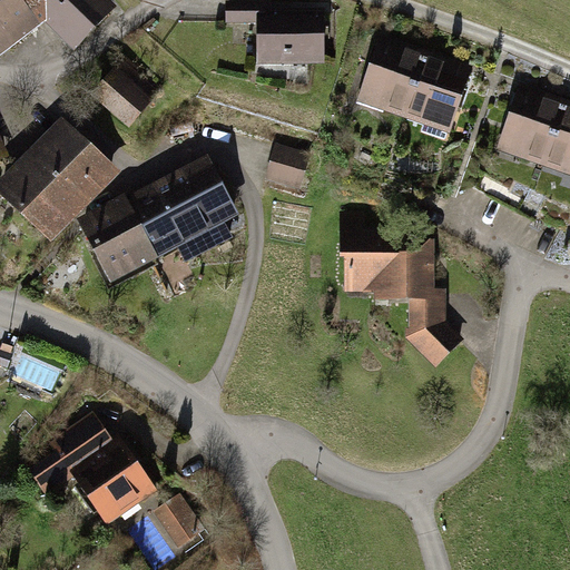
[(18,0),(2,0),(0,2),(0,51),(39,20),(40,22),(47,19),(77,48),(109,15),(105,10),(109,7),(102,0),(76,0),(70,8),(64,0),(43,0),(45,1),(38,7),(32,0),(26,0),(21,5),(18,0)]
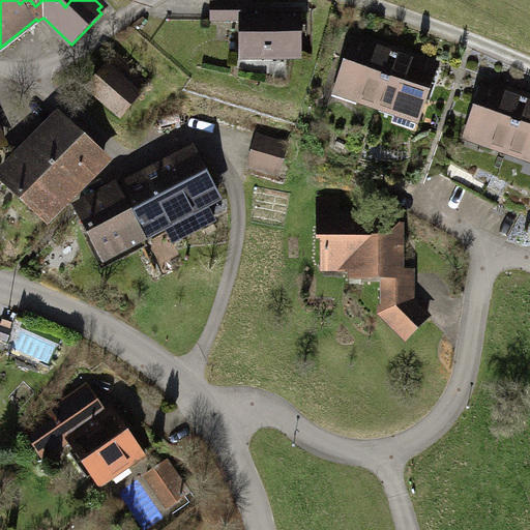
[(243,4),(213,4),(213,21),(242,21),(242,60),(299,60),(300,11),(243,11),(243,4)]
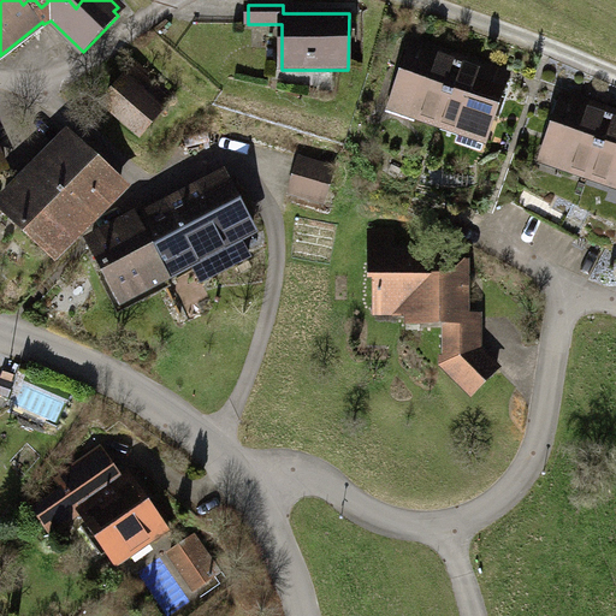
[(418,116),(439,123),(461,61),(445,57),(439,51),(414,42),(395,100),(414,107),(418,116)]
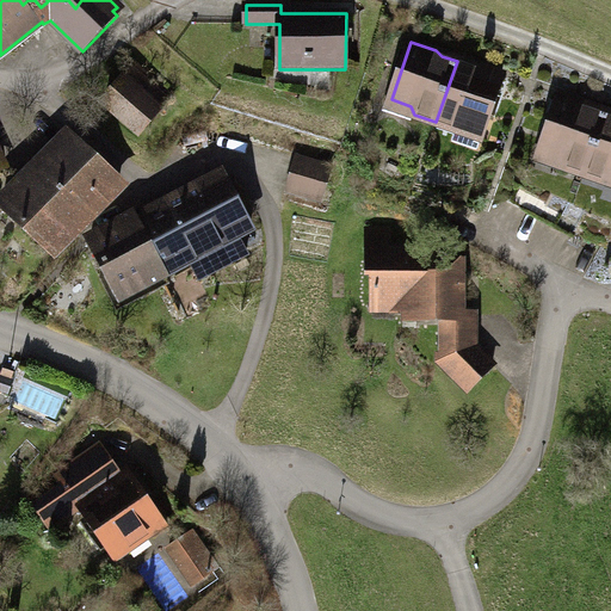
[(457,61),(437,122),(458,130),(454,142),(480,152),(506,74),(481,66),(473,67),(457,61)]
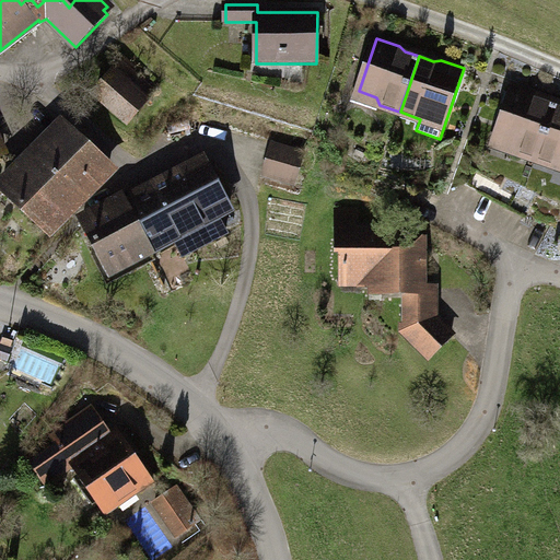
[(115,73),(97,95),(131,123),(149,102),(115,73)]
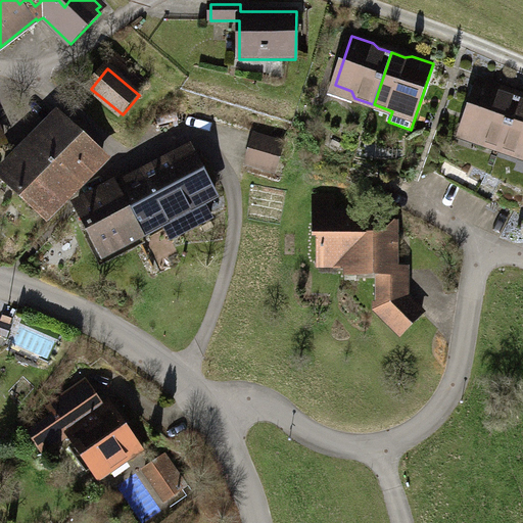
[(482,143),(502,149),(519,97),(506,93),(502,88),(479,81),(463,130),(479,136),(482,143)]
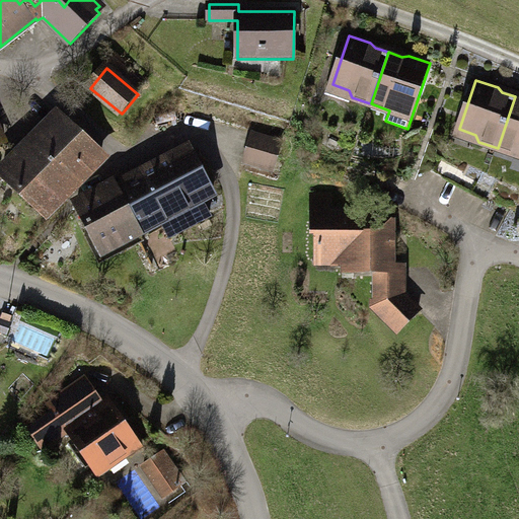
[(518,97),(515,96),(498,148),(516,155),(518,153),(518,97)]
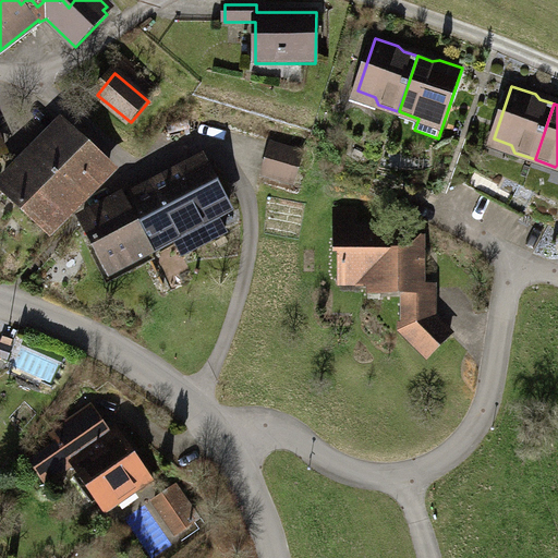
[(0,194),(46,240),(117,168),(68,120),(0,187),(0,194)]
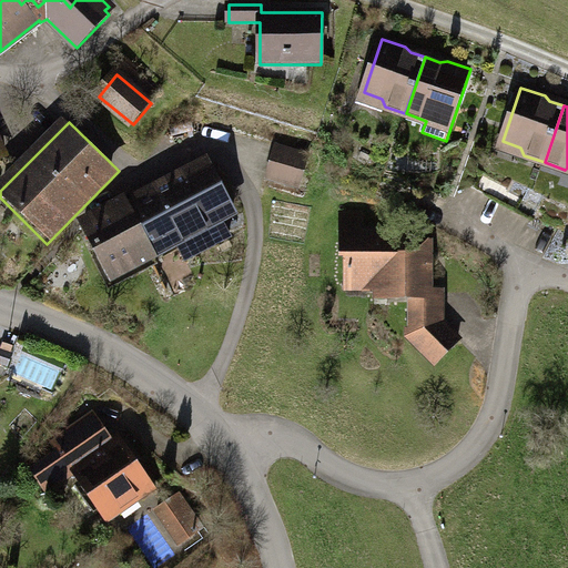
[(310,154),(276,145),(267,179),(300,188),(310,154)]
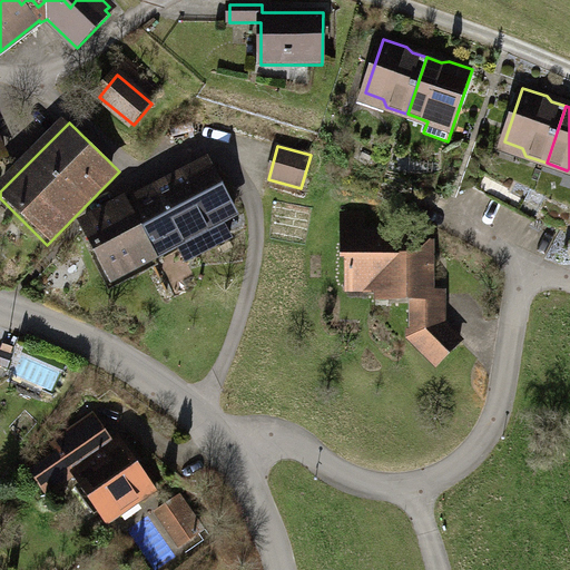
[(210,159),(131,200),(161,256),(179,247),(188,264),(235,239),(226,223),(239,216),(210,159)]
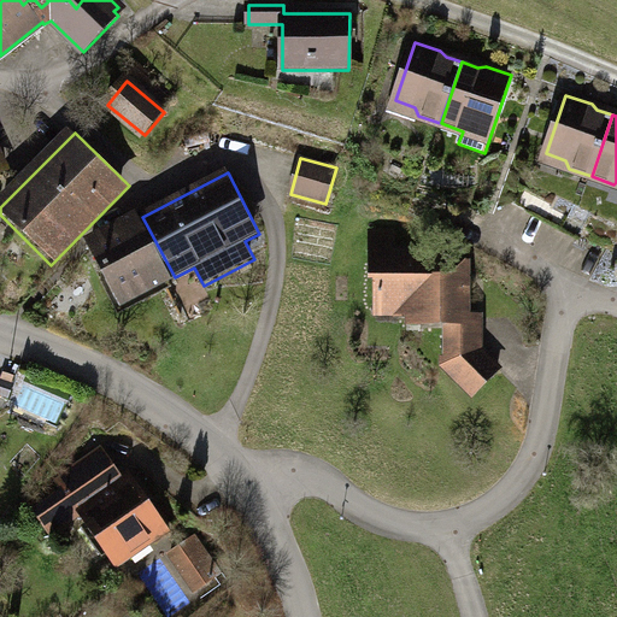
[(175,277),(142,217),(92,244),(124,304),(175,277)]
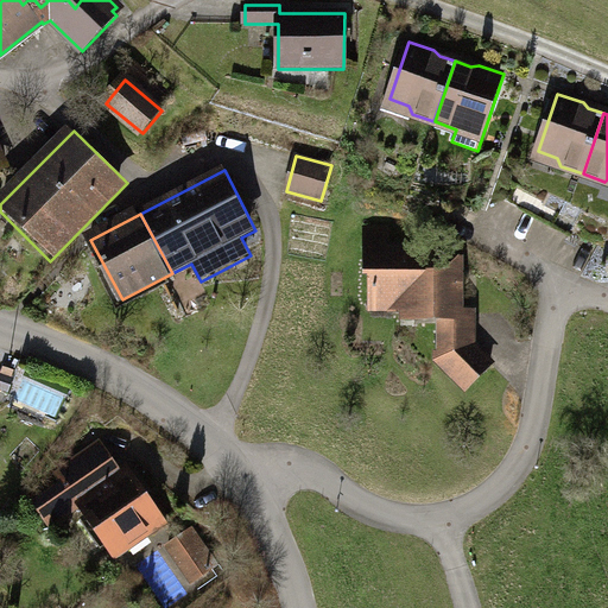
[(363,267),(368,267),(368,312),(400,312),(400,322),(439,322),(439,331),(455,331),(455,347),(439,362),(466,391),(495,365),(472,340),(476,335),(476,315),(461,315),(460,260),(442,260),(428,242),(407,242),(407,238),(363,239),(363,267)]
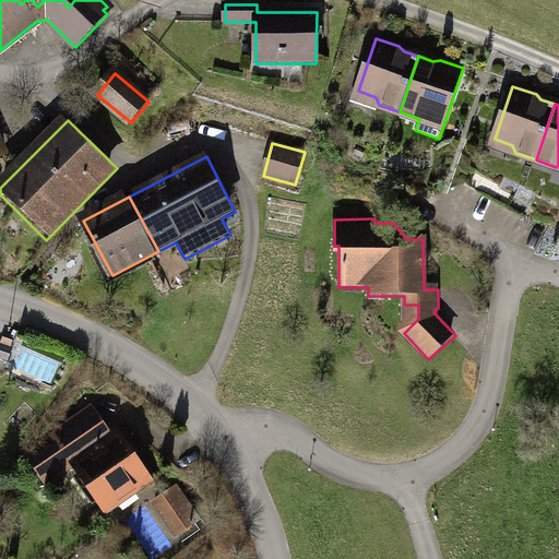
[(52,437),(59,444),(35,461),(50,483),(72,468),(105,516),(155,482),(125,437),(118,441),(95,407),(52,437)]
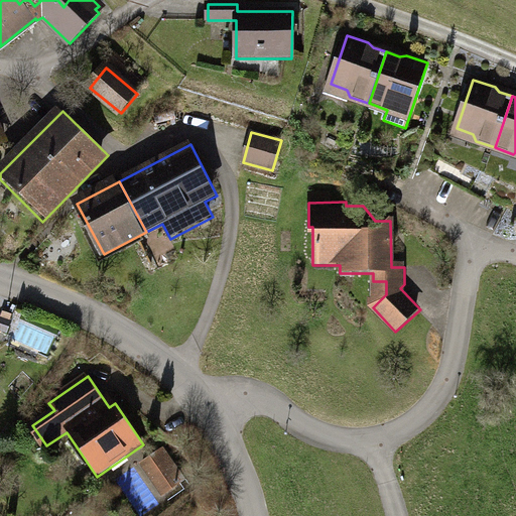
[(185,482),(164,449),(142,465),(163,496),(185,482)]
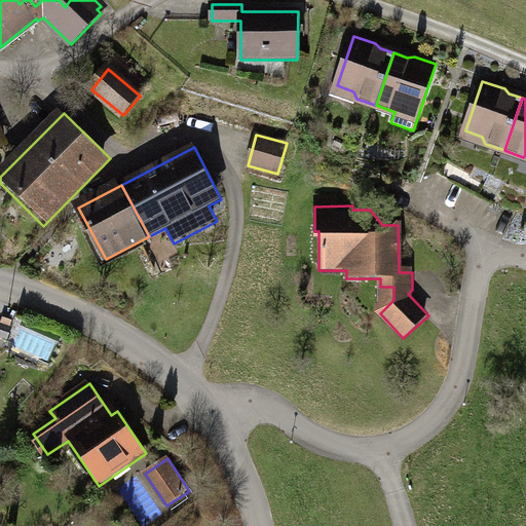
All buildings are outlined.
